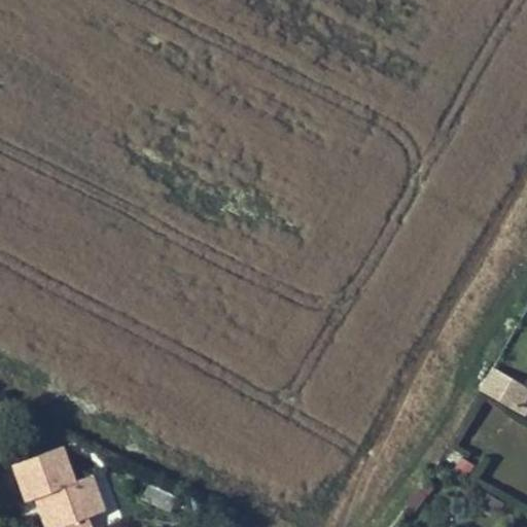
[(517,412),(526,394),(526,387),(493,367),(480,389),(517,412)]
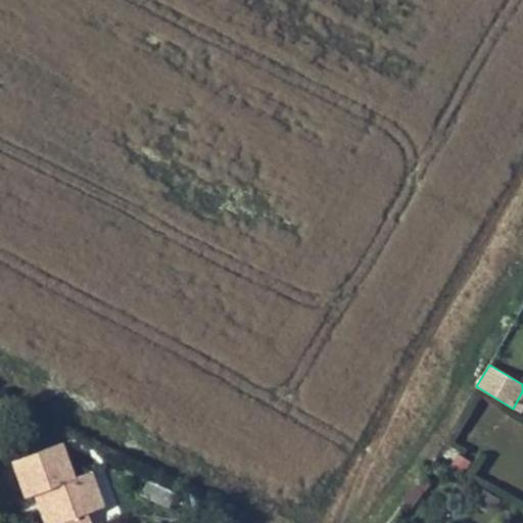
[(74,478),(60,443),(14,460),(28,496),(45,489),(51,506),(42,509),(47,522),(58,522),(64,521),(87,513),(101,508),(88,473),(74,478)]
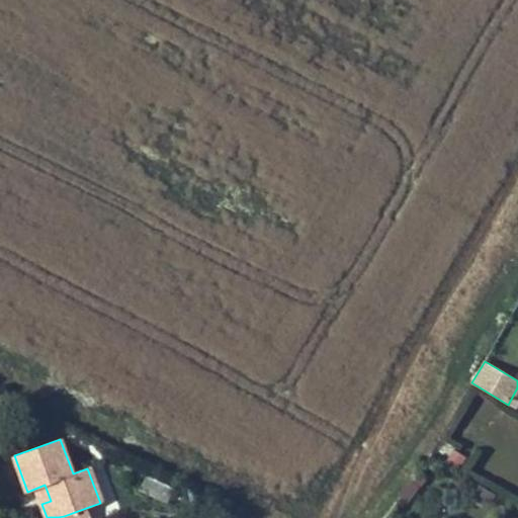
[(458,469),(465,457),(453,449),(445,461),(458,469)]
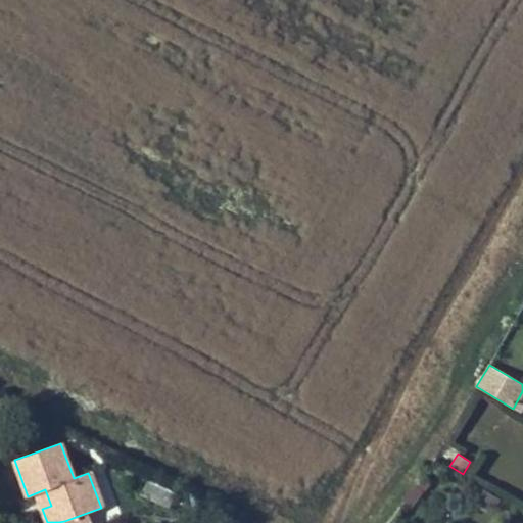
[(111,504),(99,469),(88,473),(101,508),(111,504)]
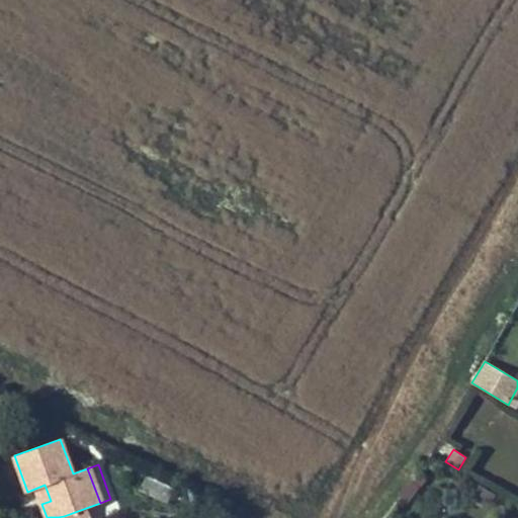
[(421,487),(426,479),(419,473),(414,482),(421,487)]
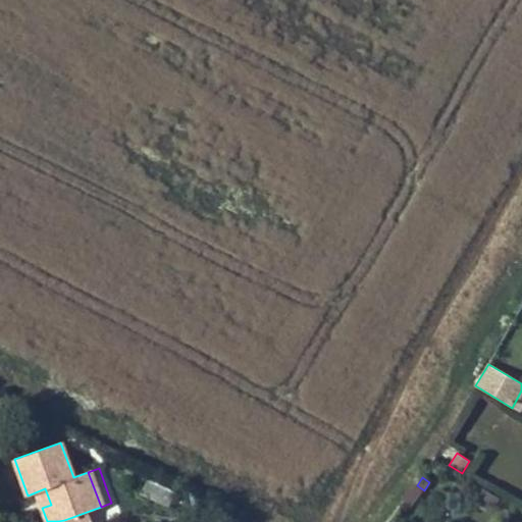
[(490,506),(497,497),(482,488),(477,498),(490,506)]
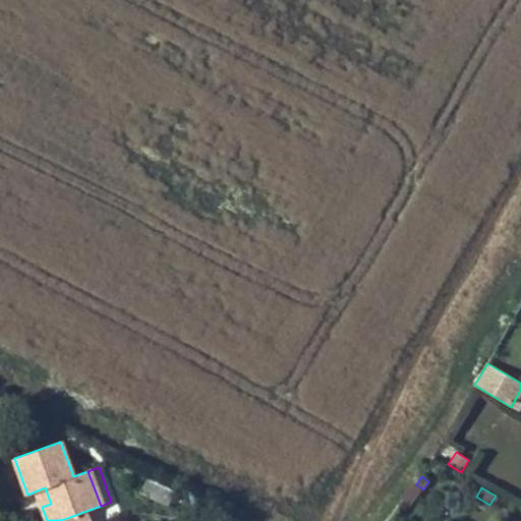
[(65,520),(90,520),(87,511),(64,519),(65,520)]
